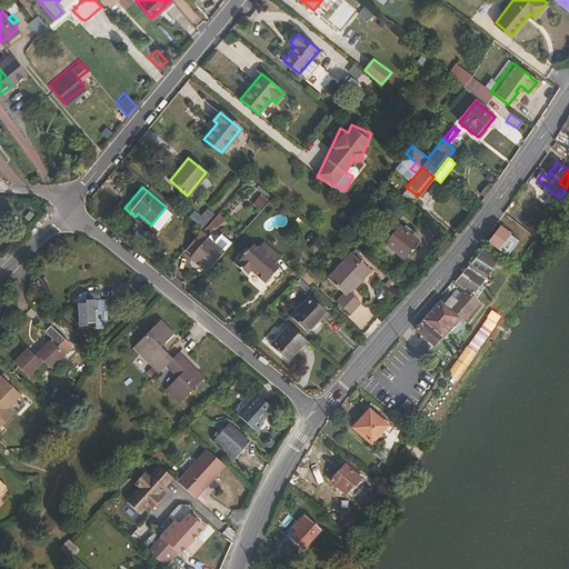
[(172,212),(166,207),(151,225),(157,230),(172,212)]
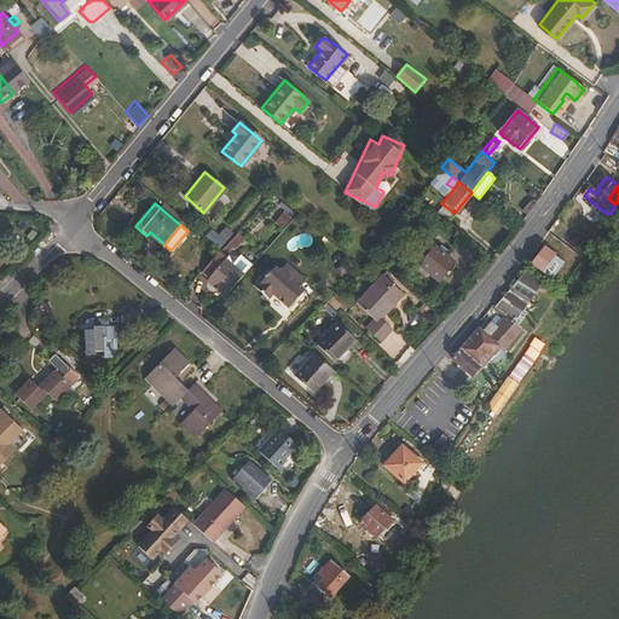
[(434,244),(418,264),(438,279),(453,261),(434,244)]
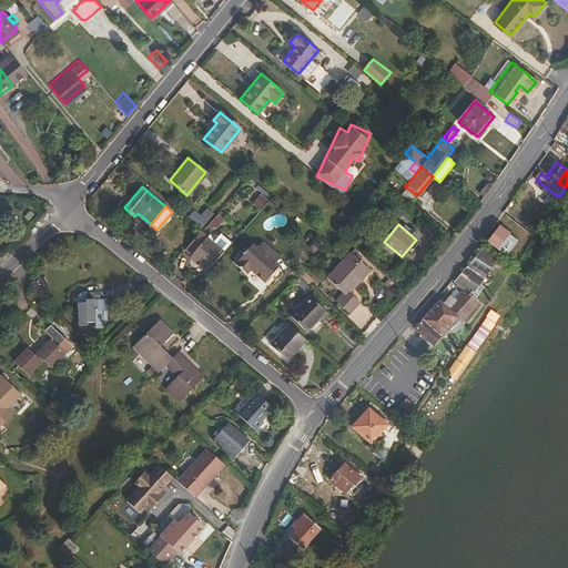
[(498,226),(486,242),(505,255),(517,240),(498,226)]
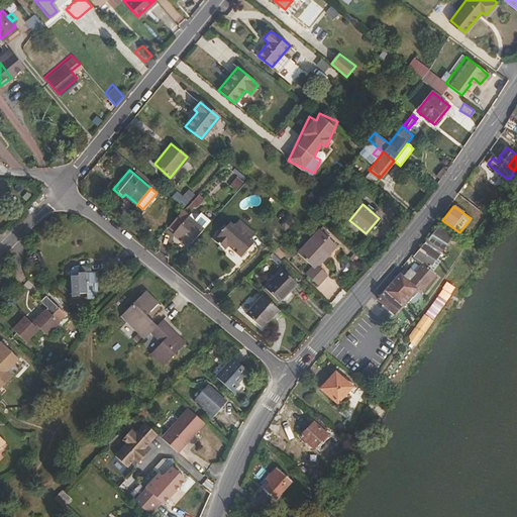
[(183,211),(169,226),(175,231),(182,237),(180,239),(188,246),(204,228),(183,211)]
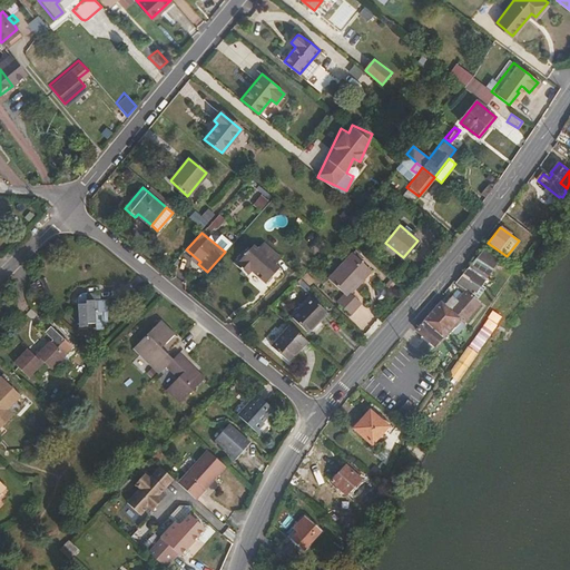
[(265,283),(274,273),(272,271),(277,265),(275,263),(281,256),(262,241),(256,247),(253,244),(235,264),(247,274),(251,269),(265,283)]
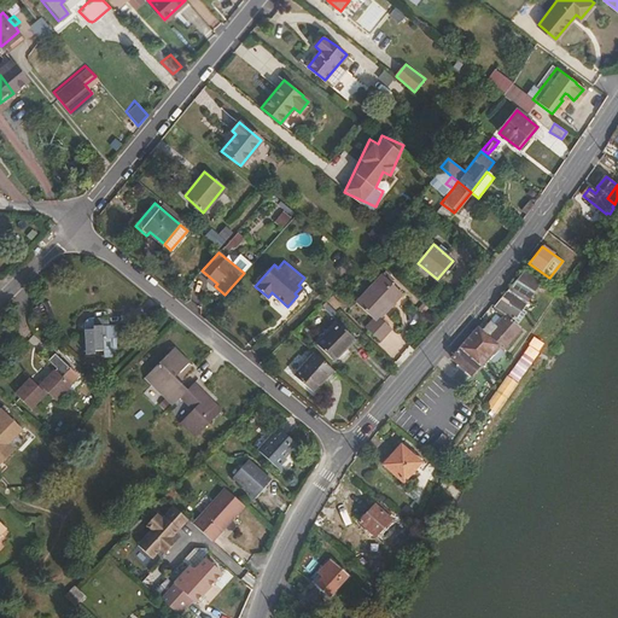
[(525,270),(493,307),(514,320),(542,283),(525,270)]
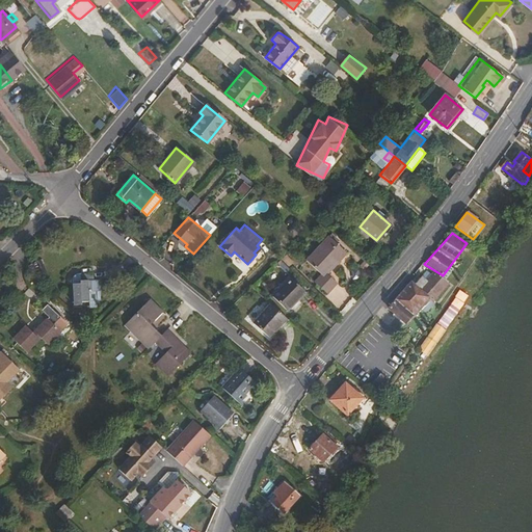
[(308,260),(323,276),(346,253),(329,237),(308,260)]
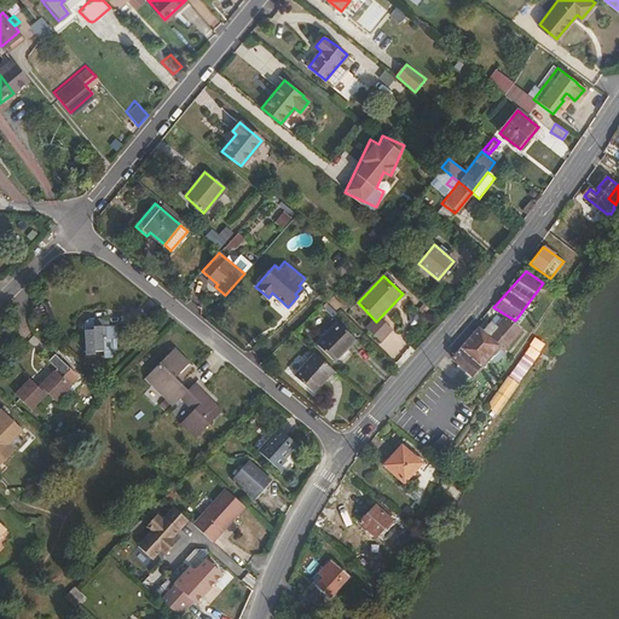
[(325,301),(323,304),(334,316),(337,312),(325,301)]
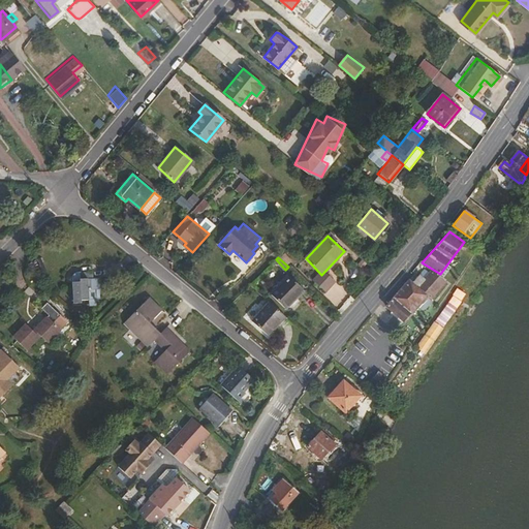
[(331,268),(314,284),(324,294),(341,278),(331,268)]
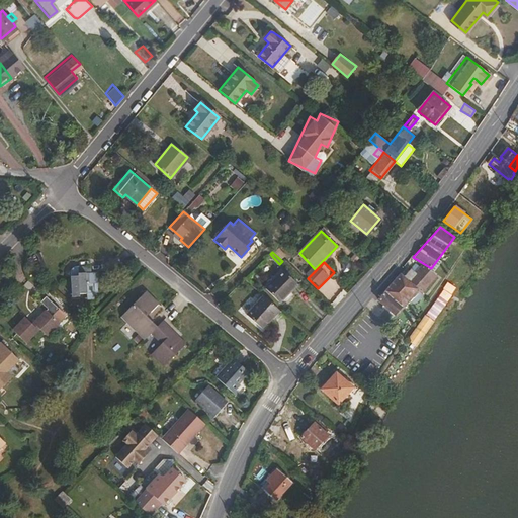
[(399,272),(376,298),(395,314),(411,295),(414,298),(419,291),(420,293),(434,277),(421,264),(413,273),(409,269),(403,275),(399,272)]
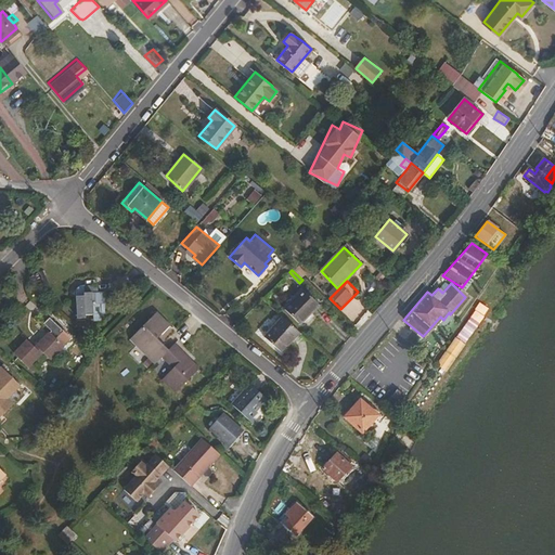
[(103,311),(102,296),(90,296),(90,292),(94,292),(94,285),(80,286),(81,299),(73,300),(74,318),(81,317),(81,314),(90,313),(91,320),(99,320),(99,311),(103,311)]
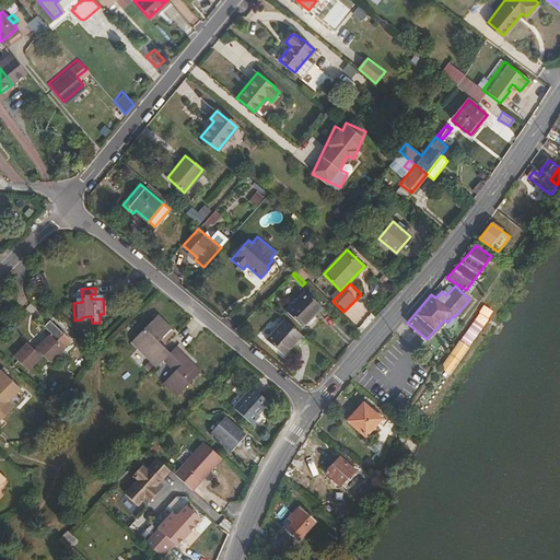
[(303,289),(284,307),(302,326),(319,306),(303,289)]
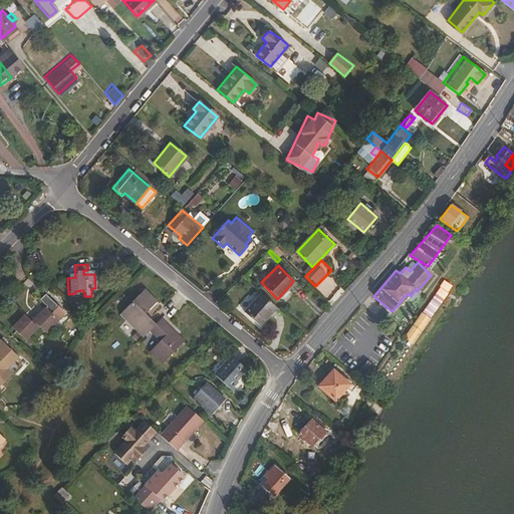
[(142,336),(149,328),(155,323),(144,312),(155,301),(143,289),(118,313),(126,320),(142,336)]
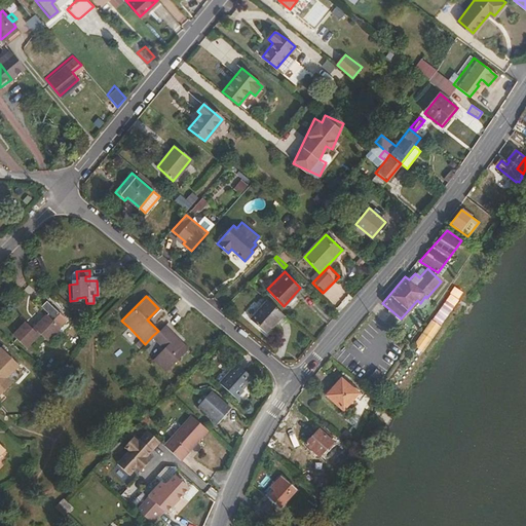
[(57,313),(44,301),(38,307),(45,314),(30,330),(24,324),(10,336),(13,339),(24,348),(37,335),(43,341),(57,328),(50,321),(57,313)]
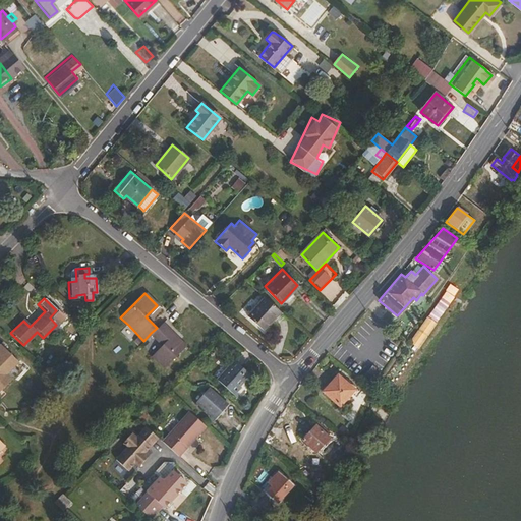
[(282,313),(268,299),(250,316),(266,332),(282,313)]
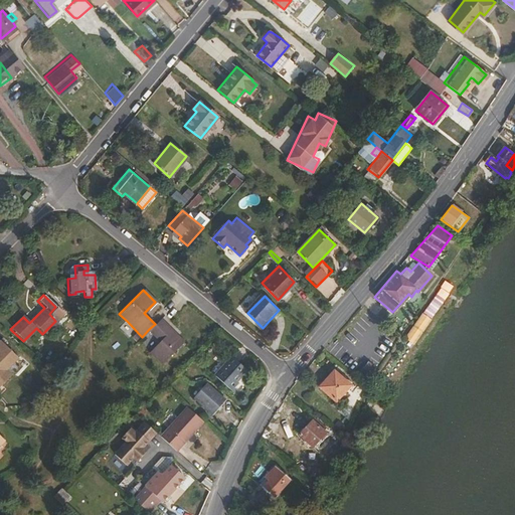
[(122,327),(127,321),(119,314),(116,311),(111,316),(122,327)]
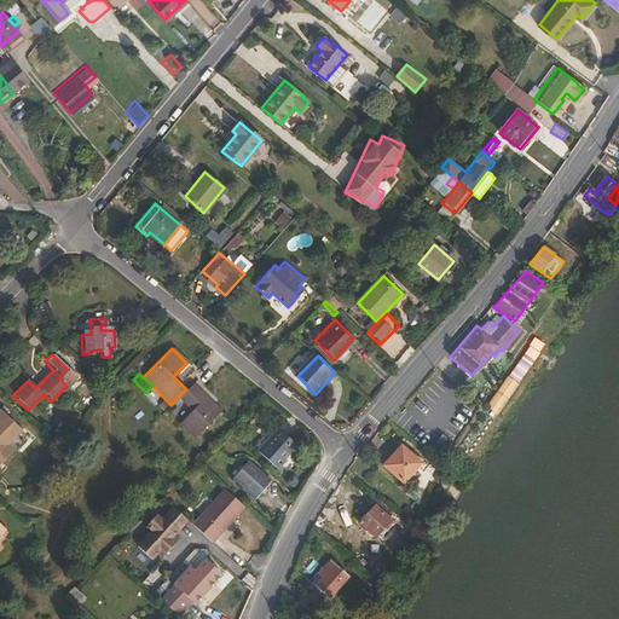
[(192,437),(220,410),(192,382),(186,389),(179,395),(191,409),(178,422),(192,437)]
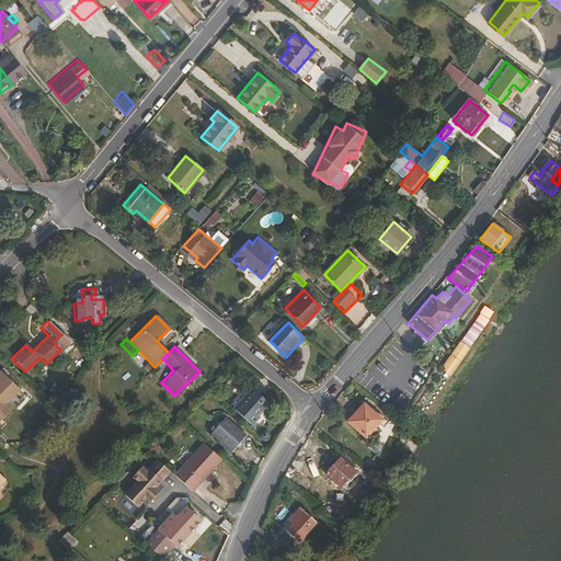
[(0,419),(10,409),(4,403),(16,390),(1,375),(0,376),(0,419)]
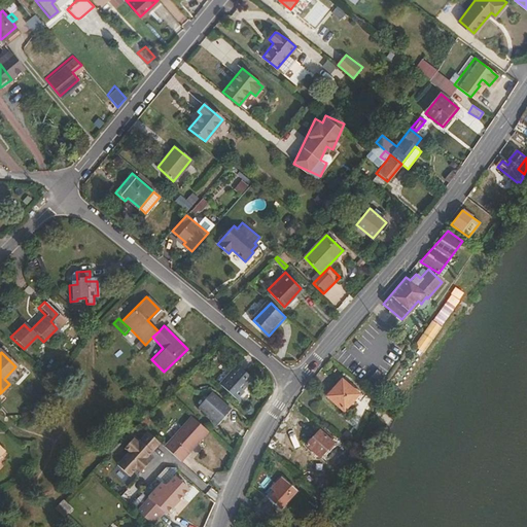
[(237,365),(219,384),(237,400),(244,392),(242,390),(245,387),(250,391),(256,384),(237,365)]
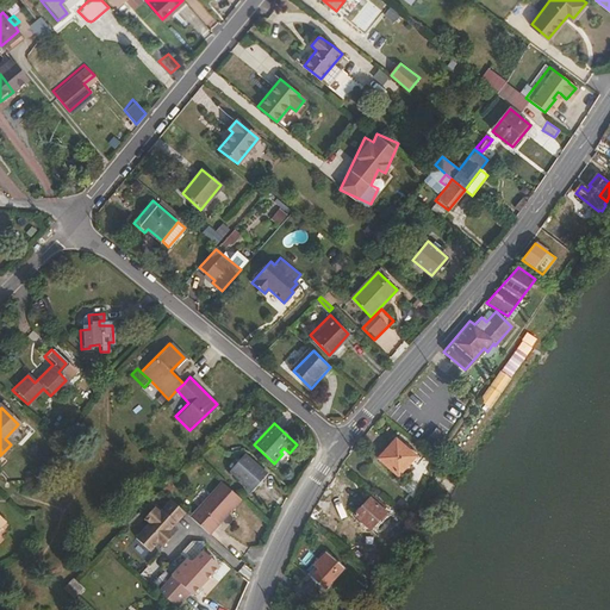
[(436,429),(425,443),(433,449),(443,434),(436,429)]
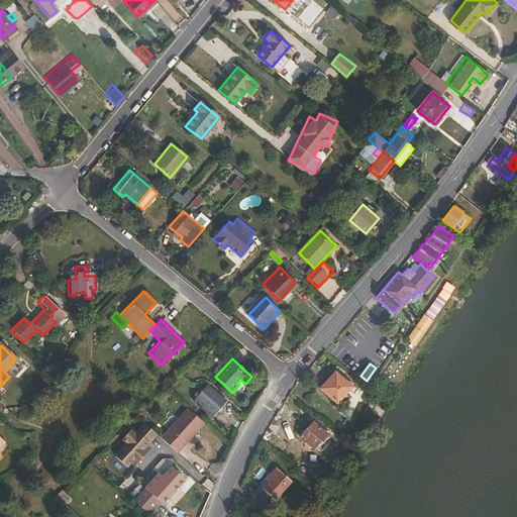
[(334,373),(320,389),(339,406),(353,390),(334,373)]
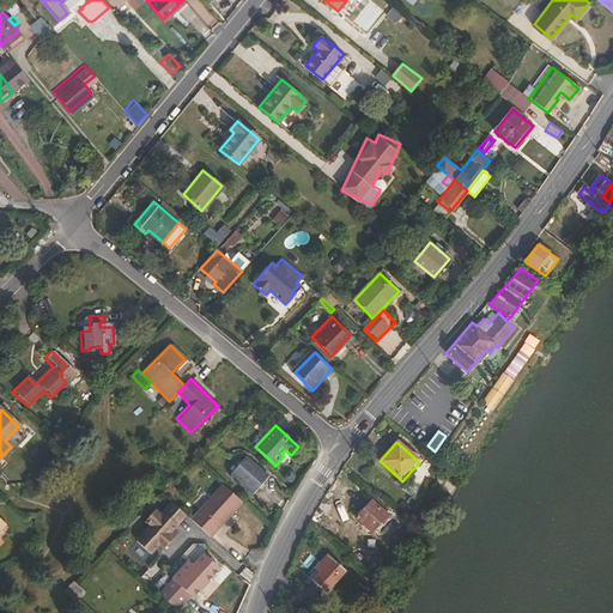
[(246,460),(234,473),(250,489),(263,475),(246,460)]
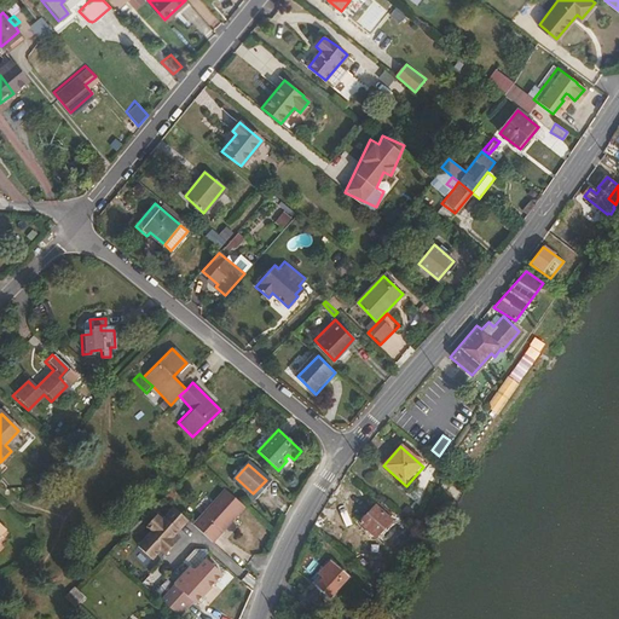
[(213,541),(244,507),(226,490),(195,524),(213,541)]
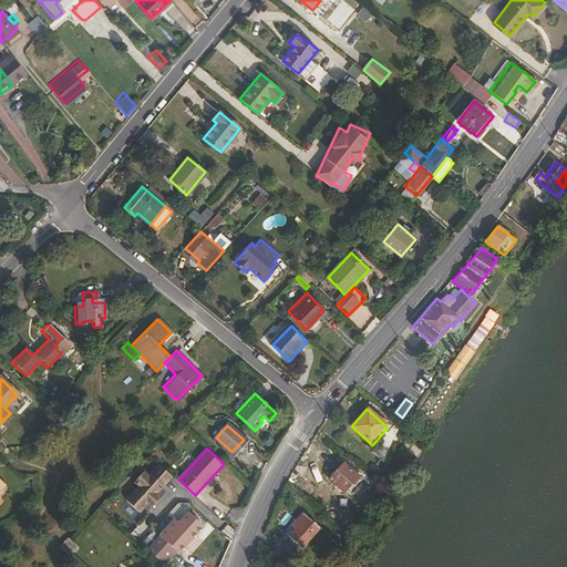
[(173,474),(160,462),(150,473),(144,468),(134,480),(140,484),(126,497),(140,509),(147,502),(151,505),(162,494),(157,491),(173,474)]
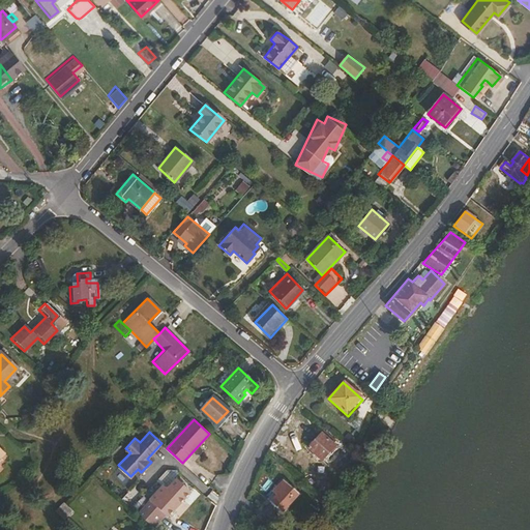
[(321,433),(307,448),(321,460),(334,445),(321,433)]
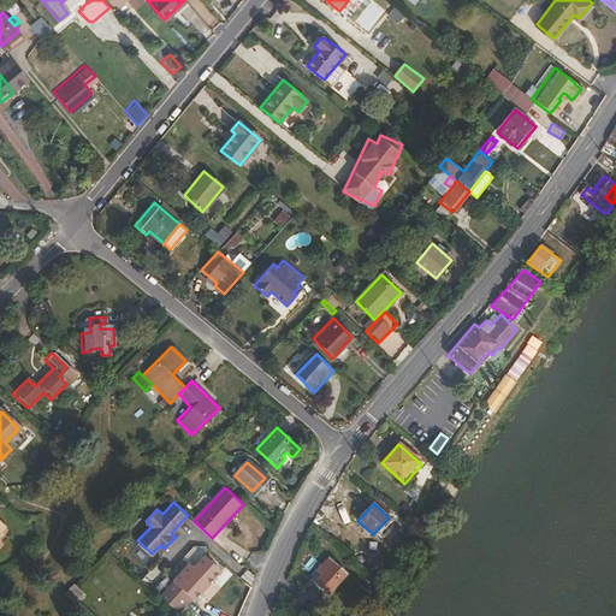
[(205,555),(188,573),(184,576),(181,573),(175,580),(200,603),(214,587),(209,584),(221,570),(205,555)]
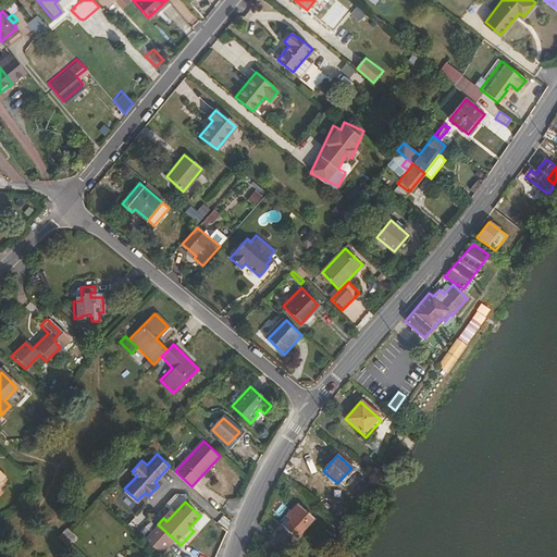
[(284,529),(296,540),(312,521),(297,507),(286,518),(291,521),(284,529)]
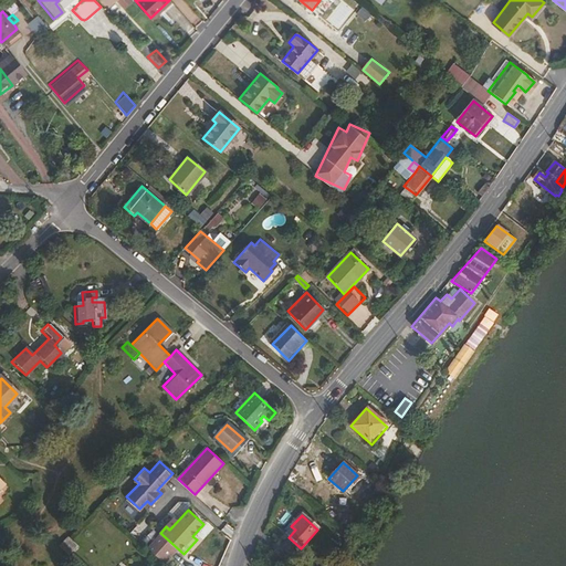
[(76,543),(66,533),(58,541),(69,551),(76,543)]
